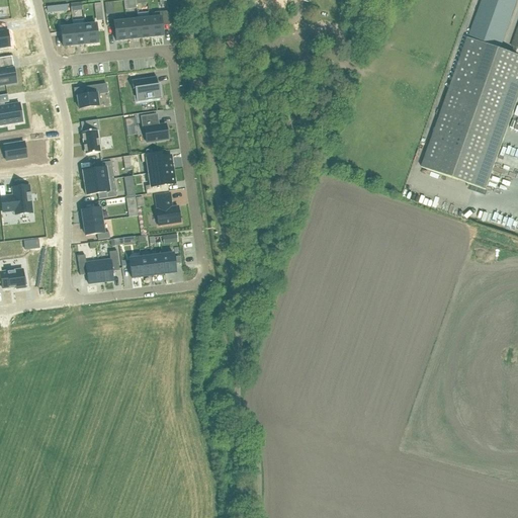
[(517,0),(482,0),(468,39),(467,38),(422,168),(486,190),(517,98),(517,57),(501,51),(517,0)]
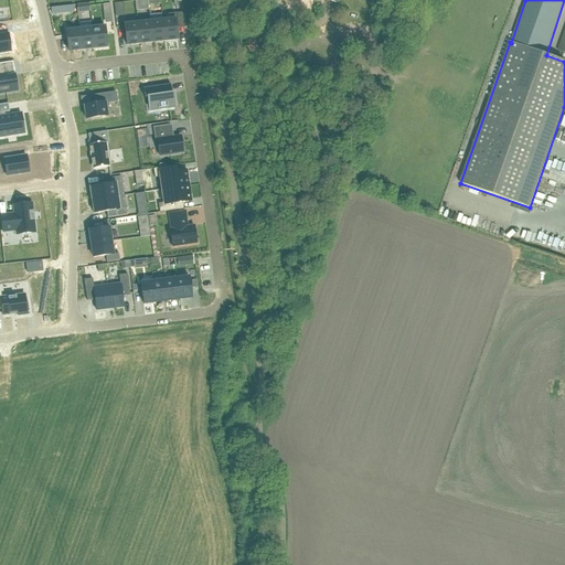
[(147,2),(135,3),(137,13),(149,12),(147,2)]
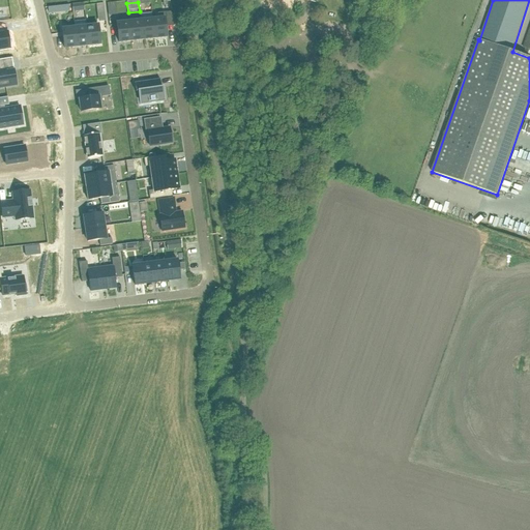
[(96,6),(98,24),(106,24),(104,6),(96,6)]
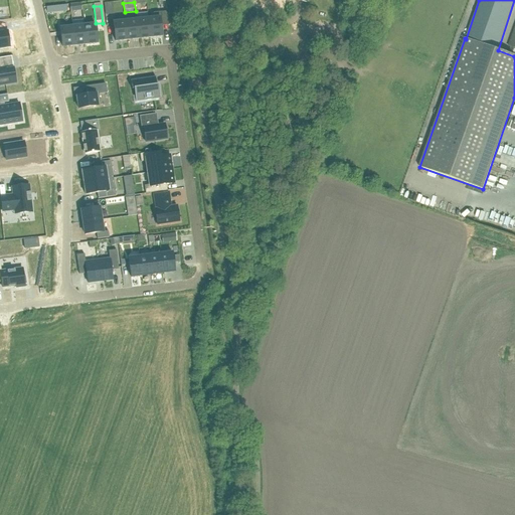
[(154,18),(148,19),(150,38),(162,36),(159,13),(153,13),(154,18)]
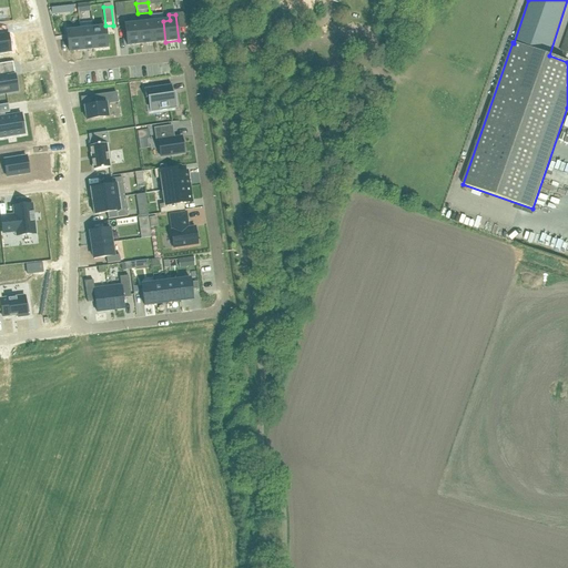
[(153,43),(165,42),(163,21),(151,22),(153,43)]
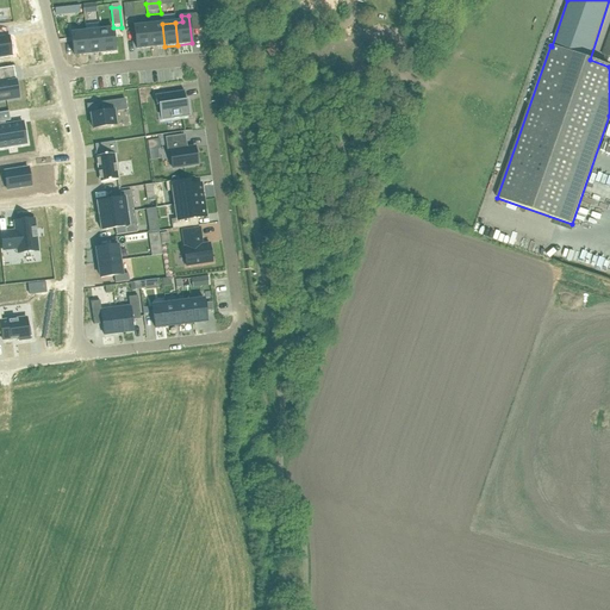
[(165,47),(162,24),(148,25),(150,48),(165,47)]
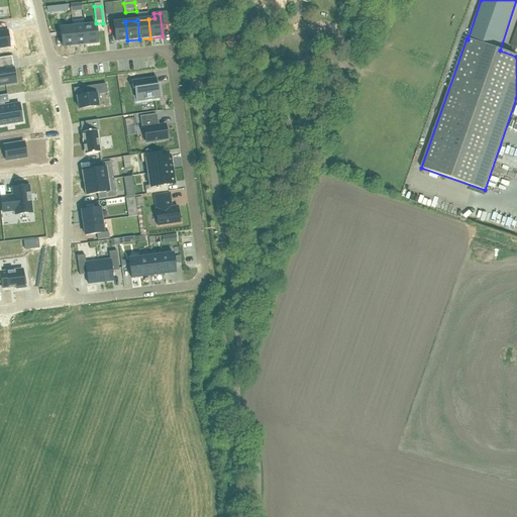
[(127,40),(125,21),(114,23),(116,41),(127,40)]
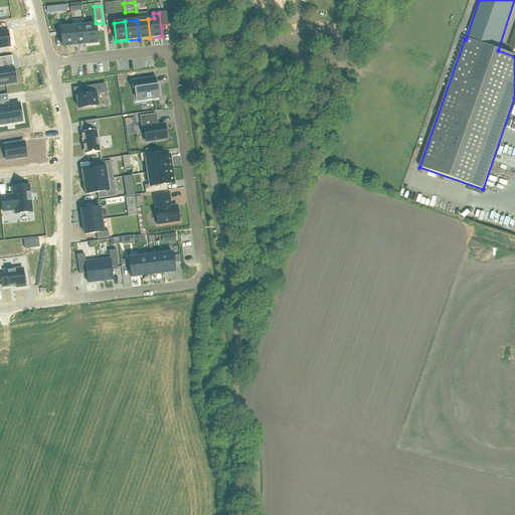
[(96,24),(83,26),(86,45),(98,43),(96,24)]
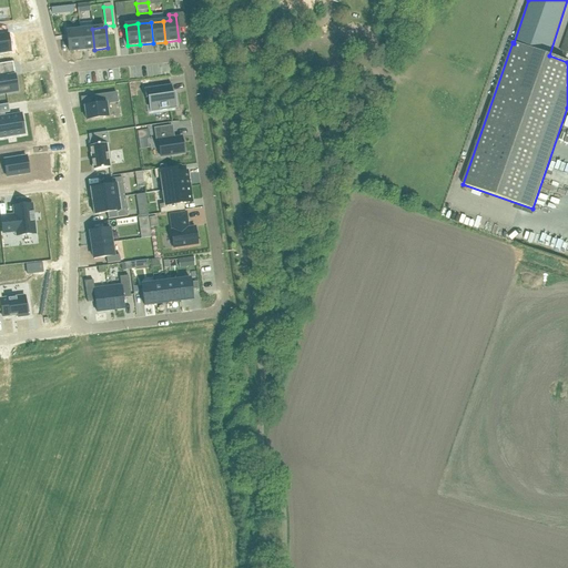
[(82,51),(94,50),(92,29),(80,30),(82,51)]
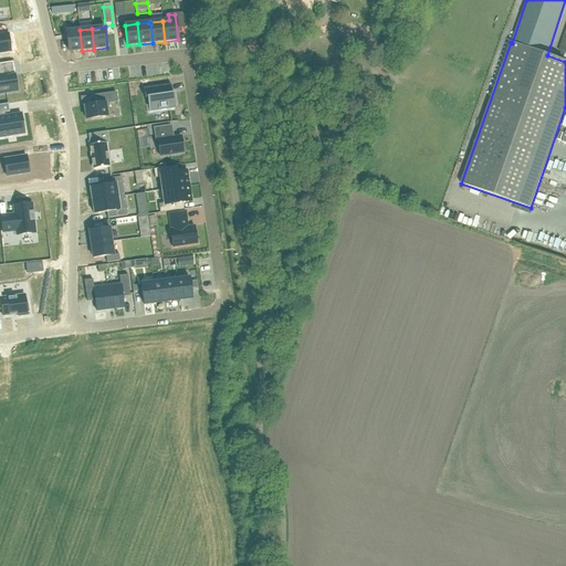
[(69,52),(82,51),(80,30),(66,31),(69,52)]
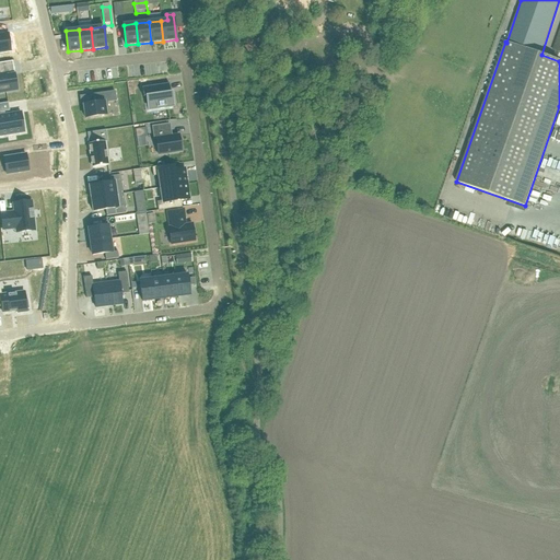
[(0,53),(11,51),(8,34),(0,35),(0,53)]
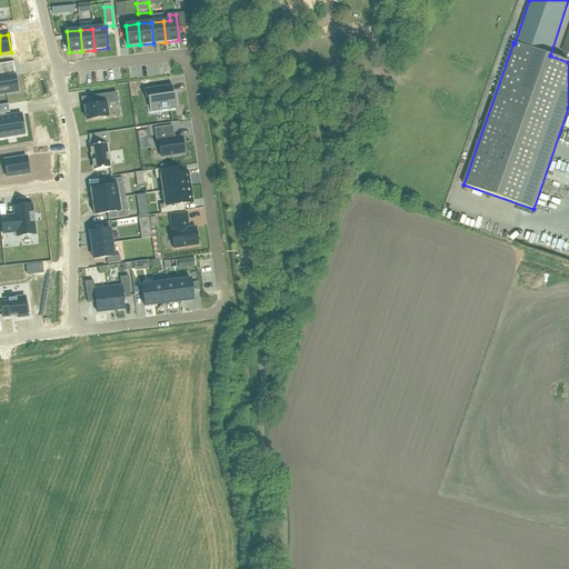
[(158,79),(177,79),(176,68),(158,68),(158,79)]
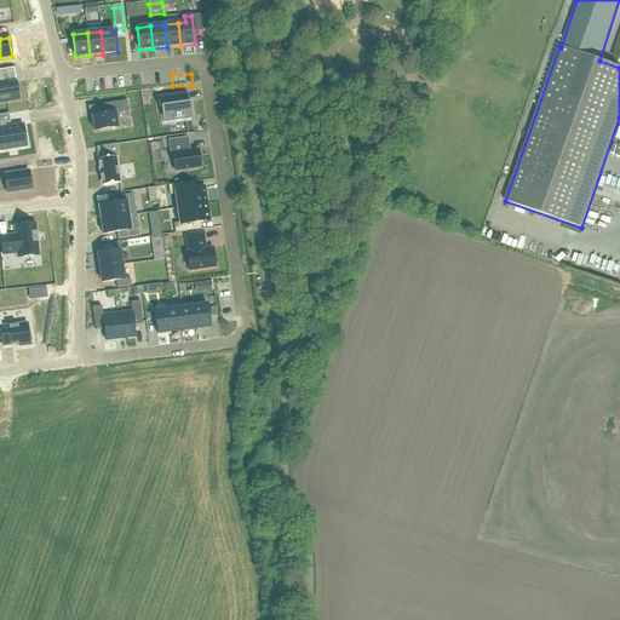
[(0,102),(18,99),(17,90),(16,82),(6,85),(6,82),(0,82),(0,102)]
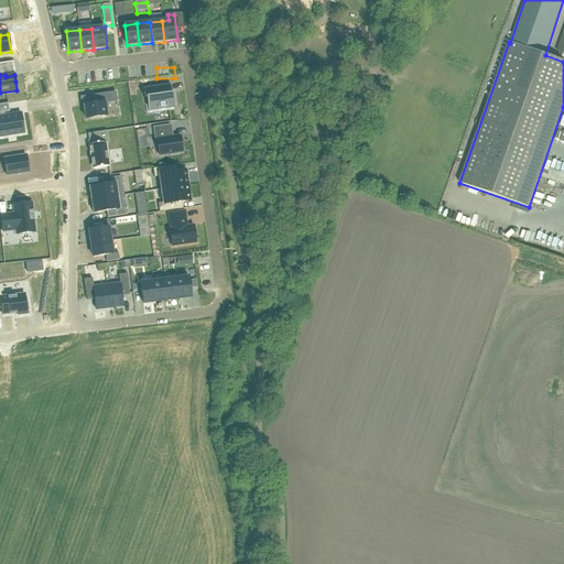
[(172,94),(170,85),(143,88),(144,98),(147,98),(149,112),(176,108),(174,97),(174,94),(172,94)]
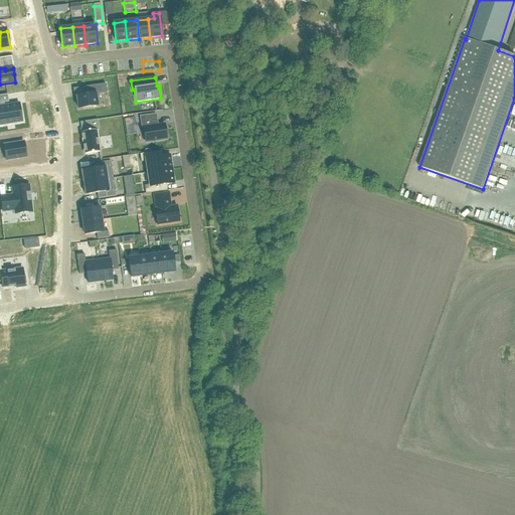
[(87,96),(76,97),(78,110),(101,106),(99,94),(107,93),(106,84),(86,88),(87,96)]
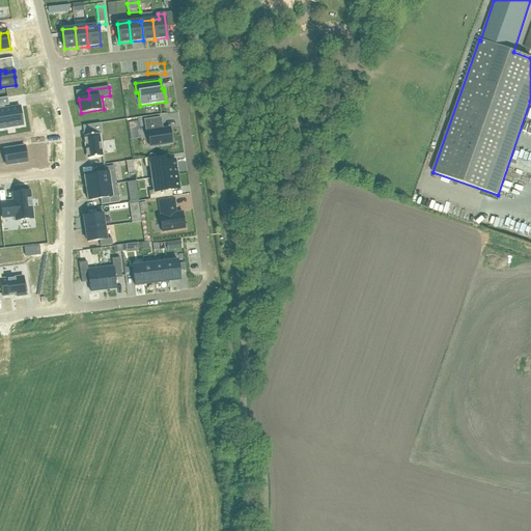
[(7,98),(0,99),(0,129),(23,126),(20,107),(4,110),(4,107),(8,106),(7,98)]
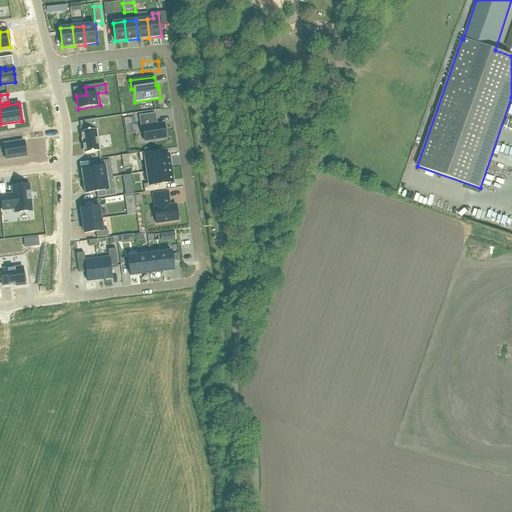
[(156,125),(156,123),(155,114),(139,116),(141,128),(142,128),(145,141),(166,138),(164,124),(156,125)]
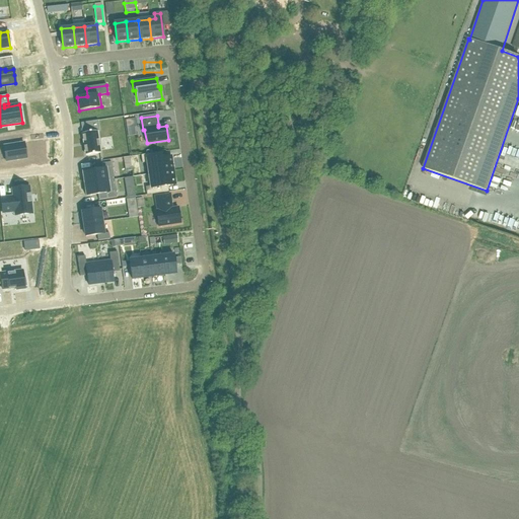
[(127,128),(133,127),(136,127),(135,119),(126,121),(127,128)]
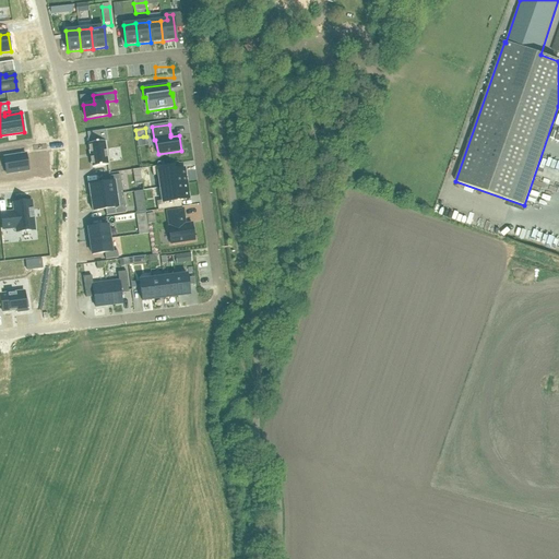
[(95,143),(88,144),(92,167),(108,165),(104,137),(94,138),(95,143)]
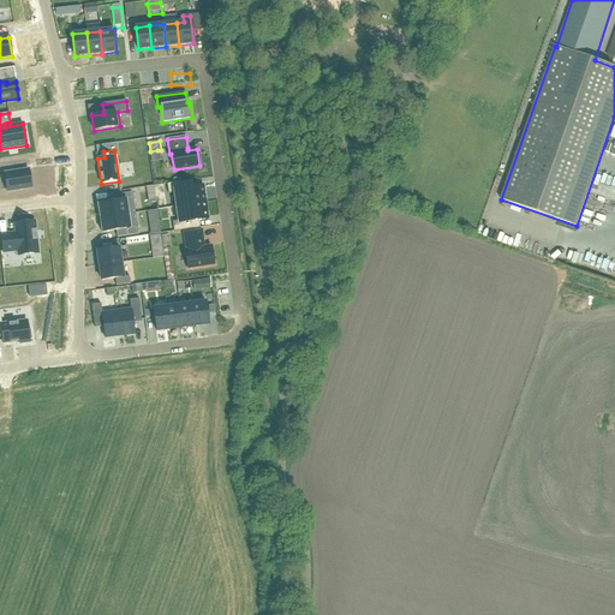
[(29,171),(4,174),(7,191),(31,187),(29,171)]
